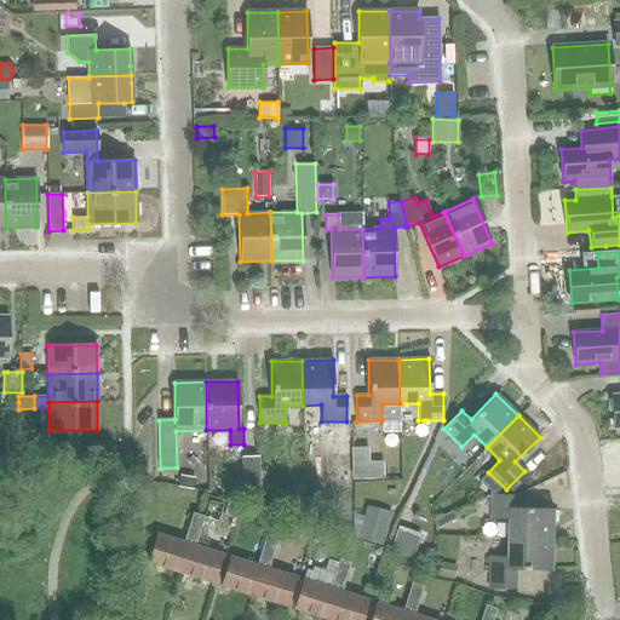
[(333,432),(333,457),(351,457),(351,432),(333,432)]
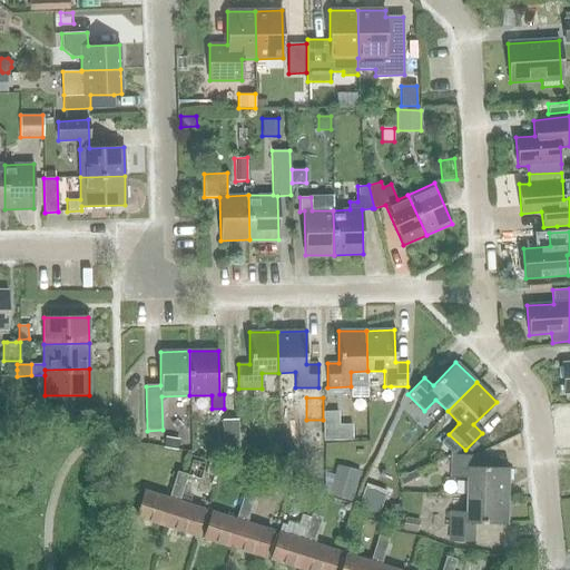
[(405,423),(410,411),(399,406),(394,419),(405,423)]
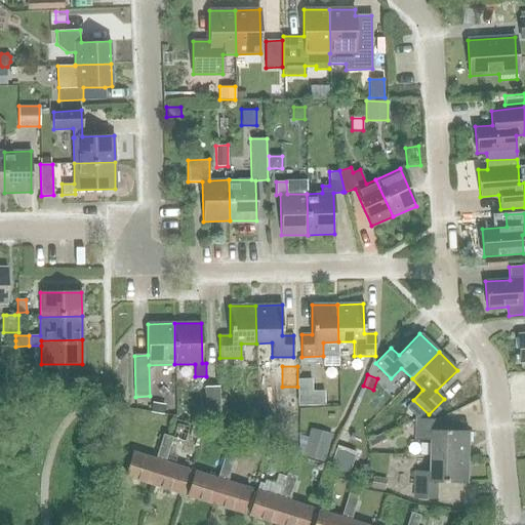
[(312,378),(297,378),(298,407),(313,406),(313,391),(312,378)]
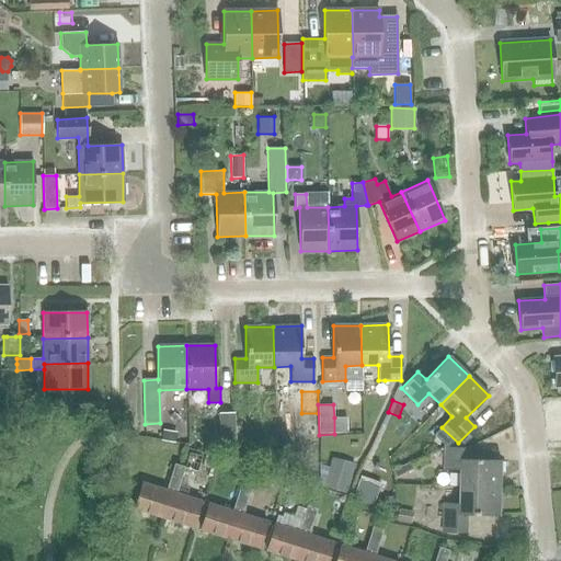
[(233,414),(219,414),(219,445),(233,445),(233,414)]
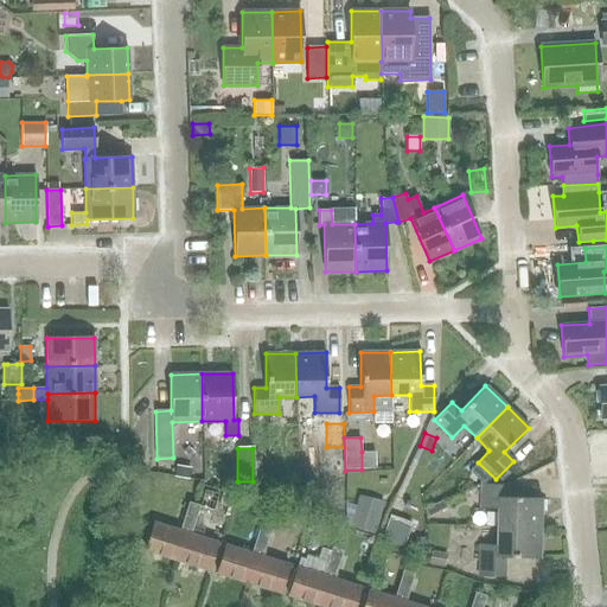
[(481,484),(500,484),(496,479),(478,462),(468,472),(481,484)]
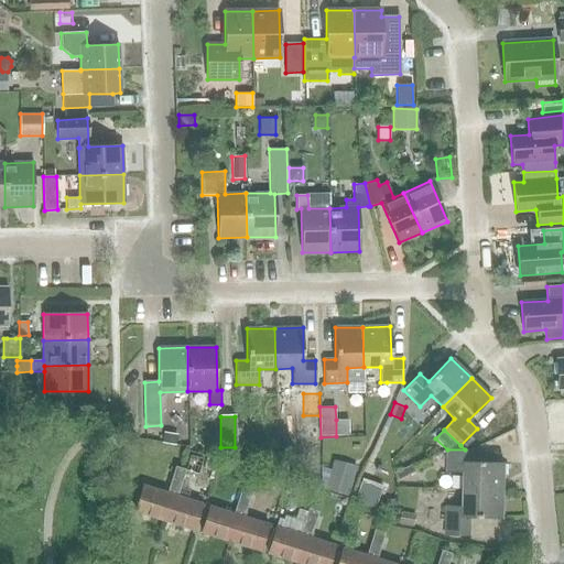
[(161,443),(176,445),(177,434),(163,432),(161,443)]
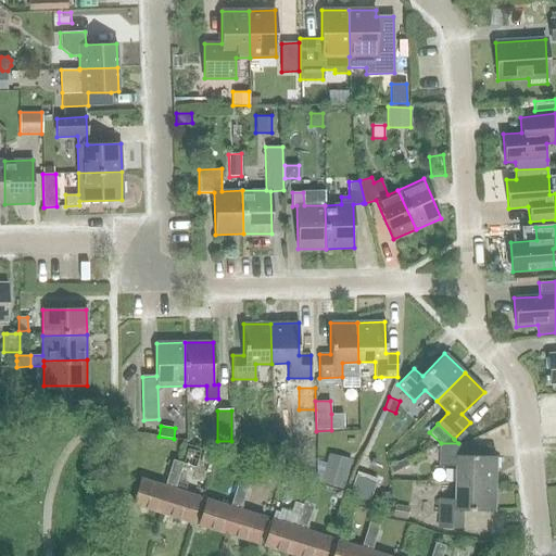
[(441,443),(440,466),(455,466),(455,482),(494,483),(495,456),(464,455),(464,444),(458,443),(441,443)]
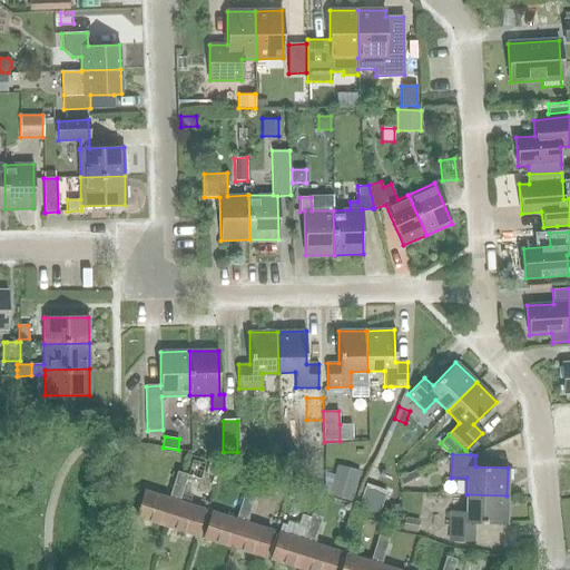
[(400,479),(403,484),(418,477),(415,471),(400,479)]
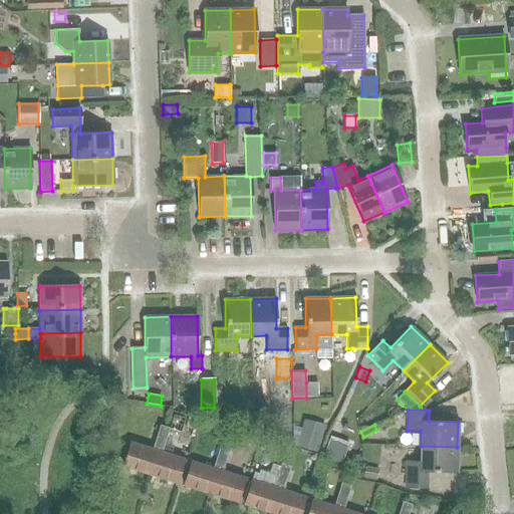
[(169,429),(159,426),(156,438),(165,441),(169,429)]
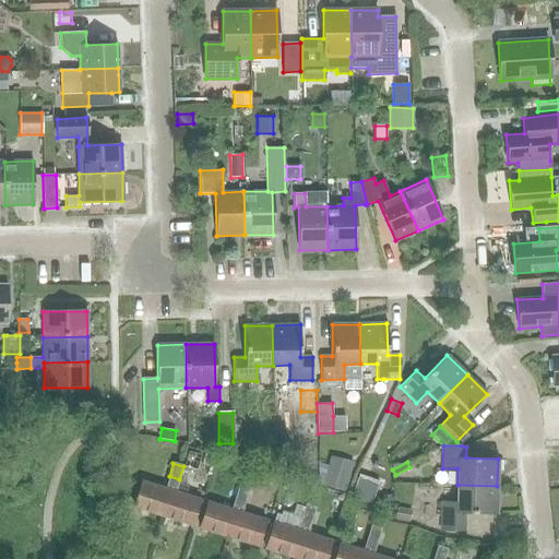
[(328,466),(323,486),(345,491),(351,472),(328,466)]
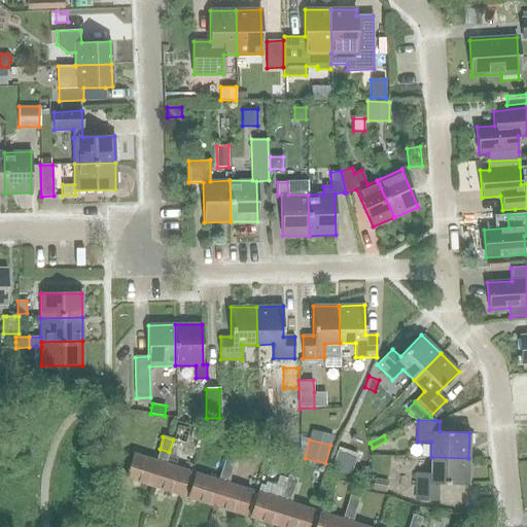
[(126,479),(152,487),(161,462),(165,464),(169,452),(160,449),(155,461),(134,454),(126,479)]
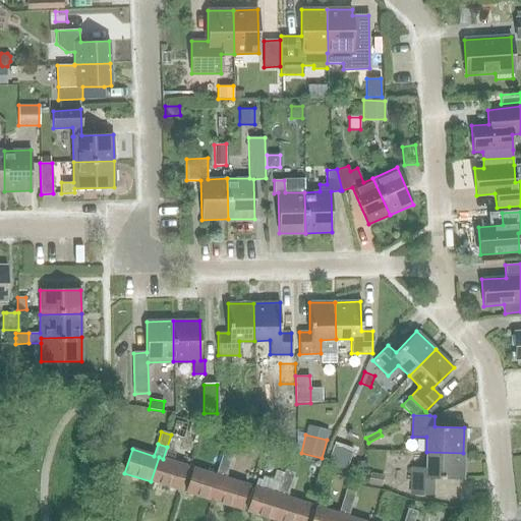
[(233,454),(227,452),(223,451),(219,463),(229,466),(233,454)]
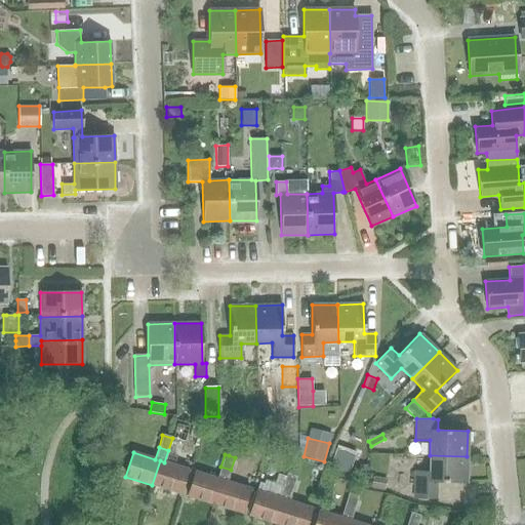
[(414,471),(414,497),(436,498),(436,482),(467,483),(467,456),(430,455),(429,471),(414,471)]
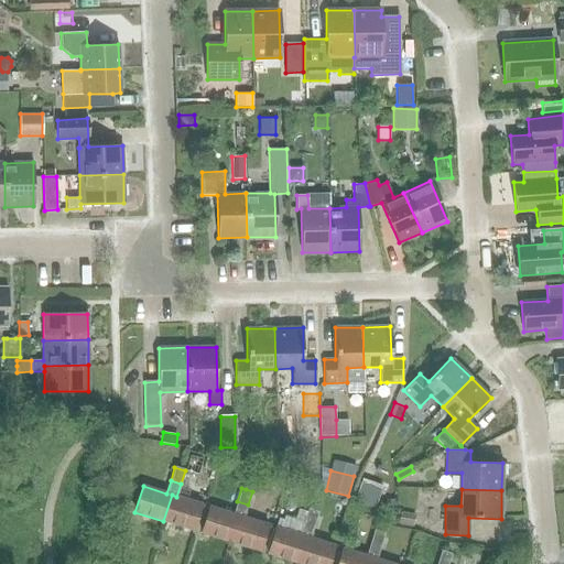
[(375,497),(360,492),(357,501),(371,506),(375,497)]
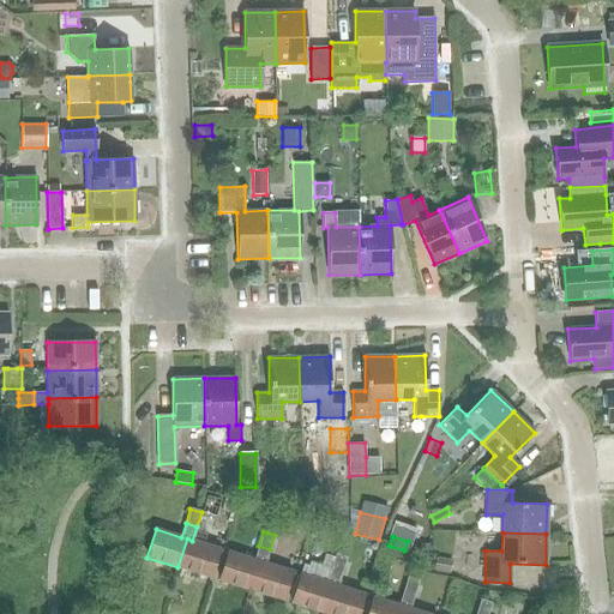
[(178,567),(209,577),(218,548),(192,541),(187,539),(178,567)]
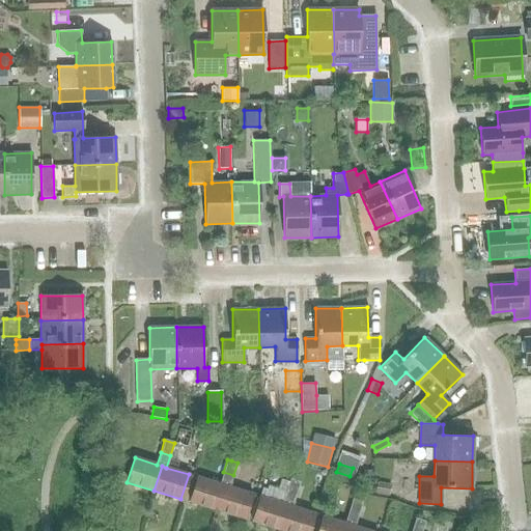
[(365,483),(373,482),(371,470),(363,471),(365,483)]
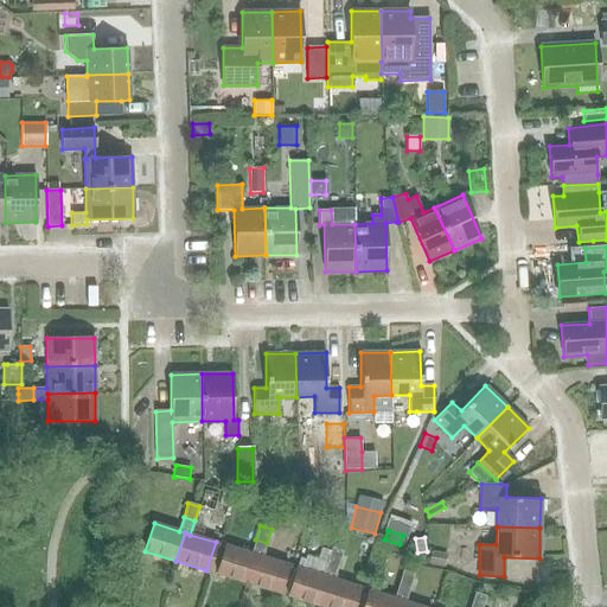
[(216,574),(247,583),(256,556),(262,557),(267,543),(255,540),(251,554),(224,545),(216,574)]
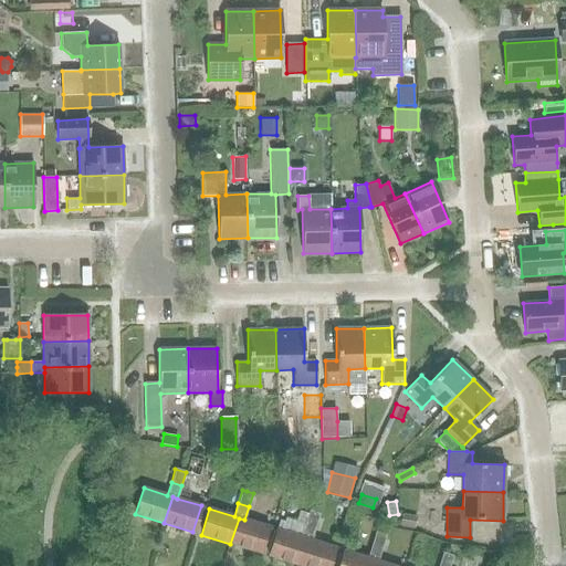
[(320,514),(313,512),(308,511),(305,524),(315,527),(320,514)]
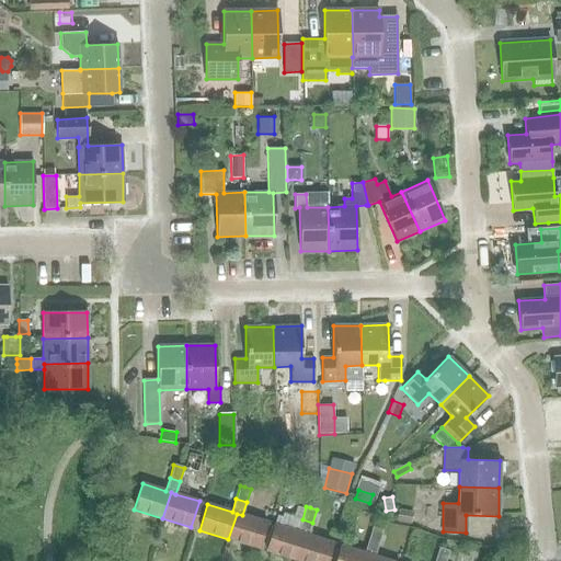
[(398,523),(411,525),(413,512),(398,510),(397,521),(398,522),(398,523)]
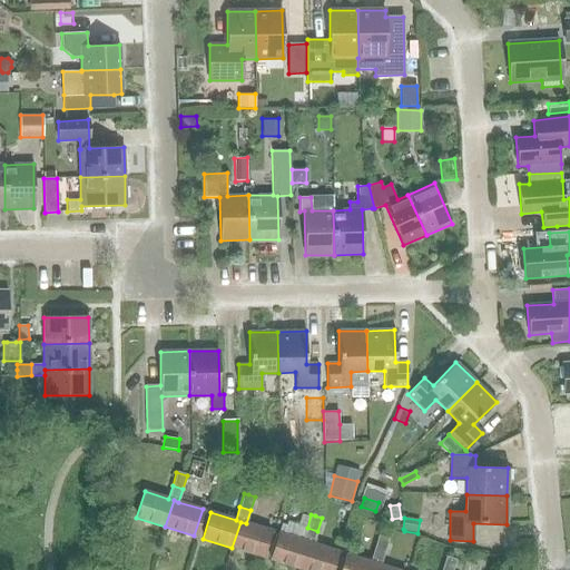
[(232,548),(262,557),(269,531),(246,523),(241,522),(232,548)]
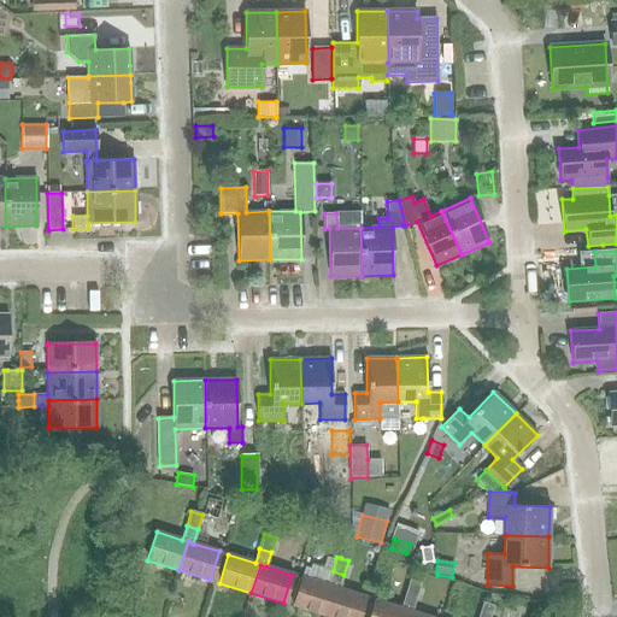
[(292,606),(323,616),(333,587),(339,589),(344,575),(333,571),(328,586),(301,577),(292,606)]
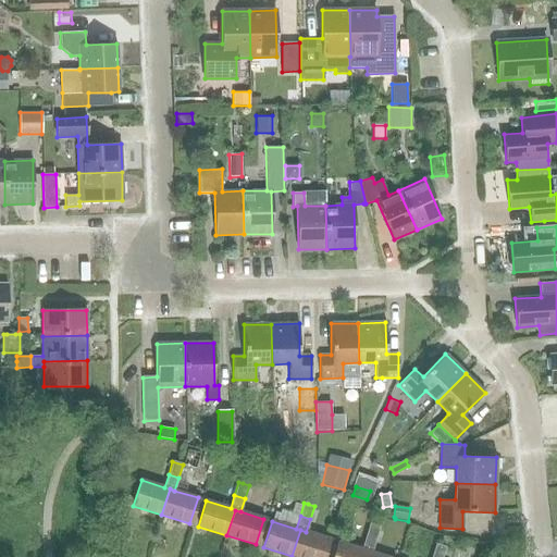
[(380,527),(374,524),(370,523),(366,536),(375,540),(380,527)]
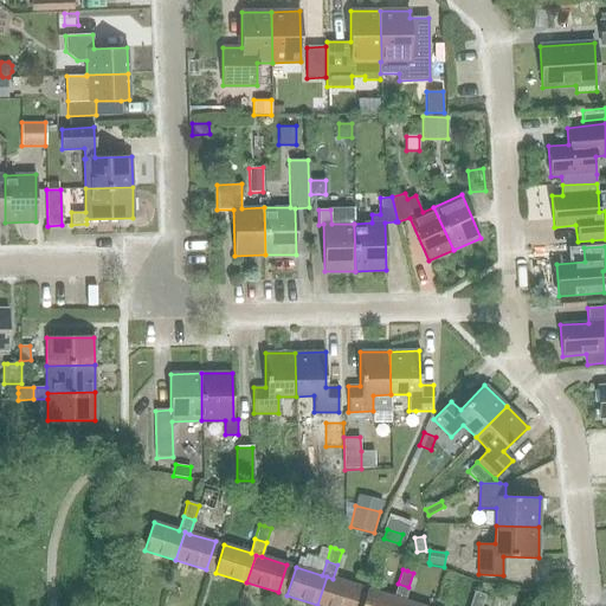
[(317,605),(321,605),(350,605),(356,586),(333,579),(327,577),(317,605)]
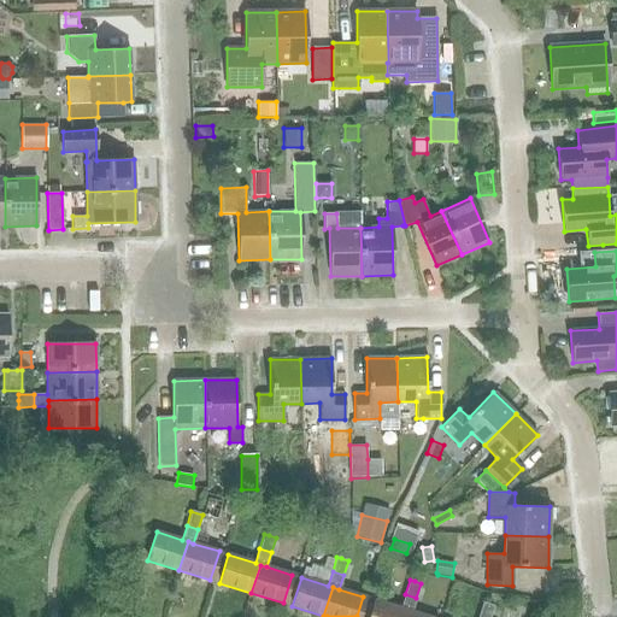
[(368,616),(403,616),(405,610),(411,612),(416,598),(405,594),(400,609),(374,600),(368,616)]
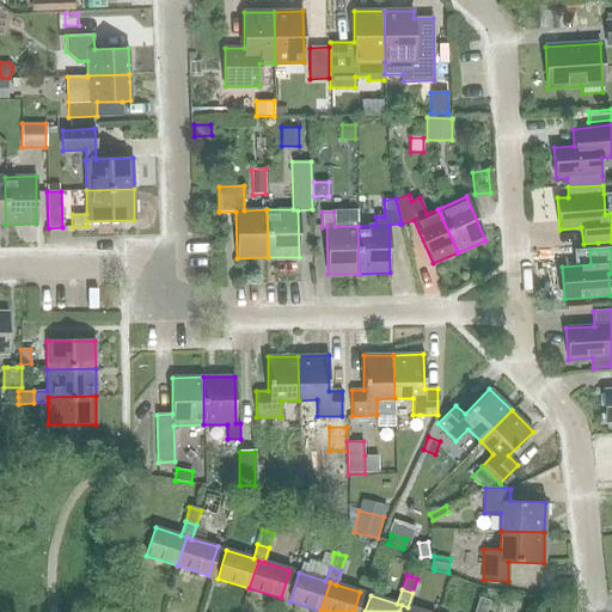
[(485,611),(489,601),(483,599),(479,598),(473,611),(485,611)]
